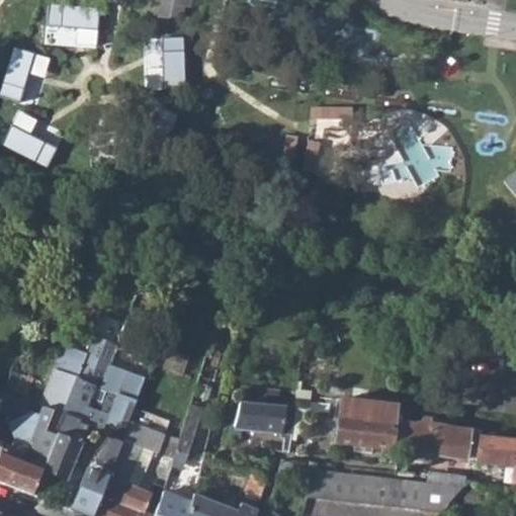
[(158,0),(157,13),(194,16),(195,0),(158,0)]
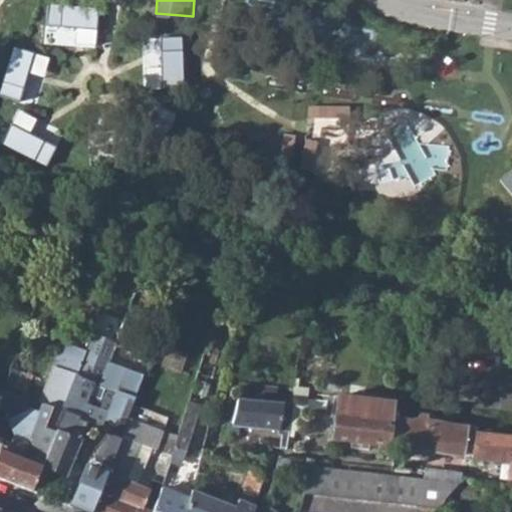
[(40,74),(40,93),(69,93),(70,75),(40,74)]
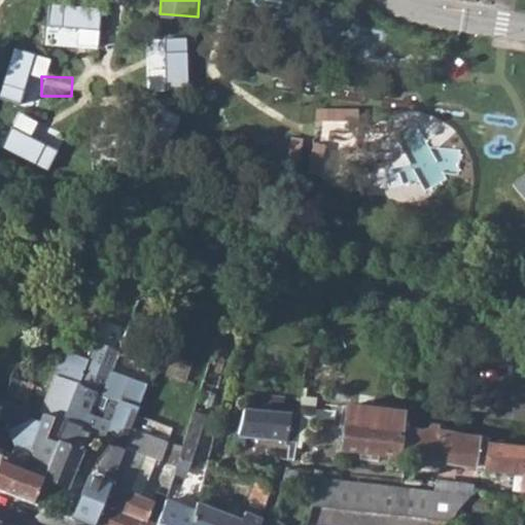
[(0,111),(21,112),(21,92),(0,91),(0,111)]
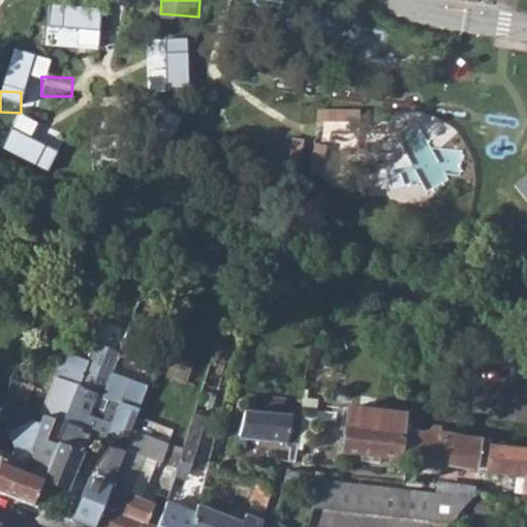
[(432,318),(444,320),(446,305),(446,302),(434,301),(432,318)]
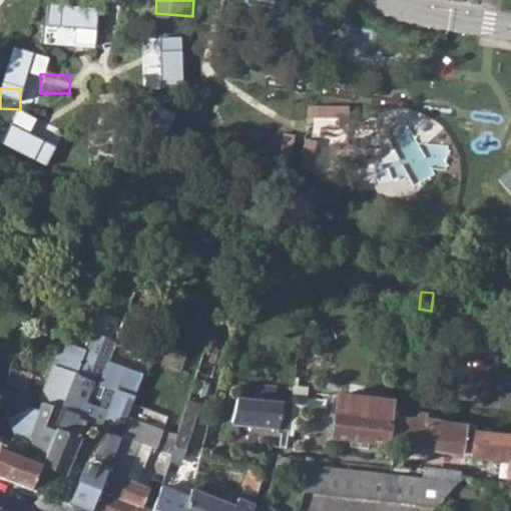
[(108,361),(115,364),(121,347),(115,344),(108,361)]
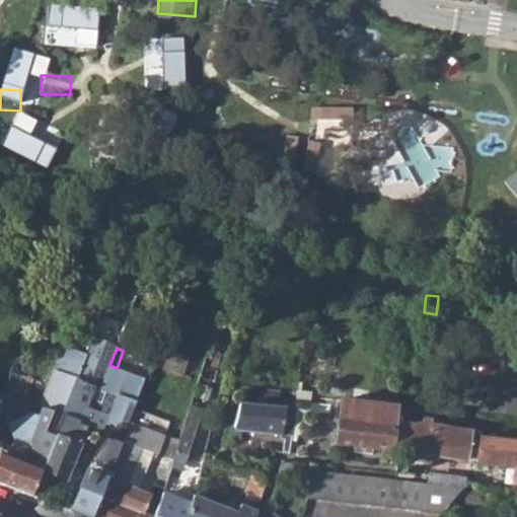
[(86,358),(82,368),(78,379),(66,412),(82,418),(106,427),(113,411),(88,401),(102,364),(86,358)]
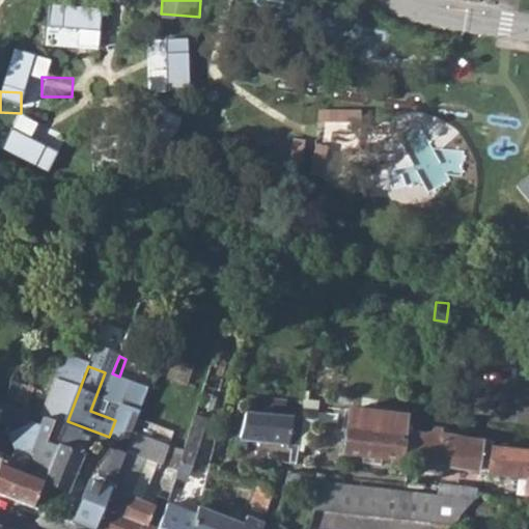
[(67,421),(80,388),(57,380),(43,417),(45,418),(43,424),(63,434),(67,421)]
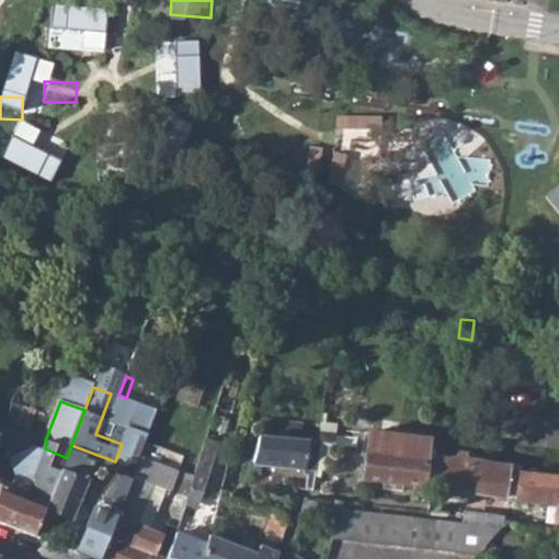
[(322,440),(326,422),(267,413),(265,430),(262,429),(258,456),(319,466),(322,440)]
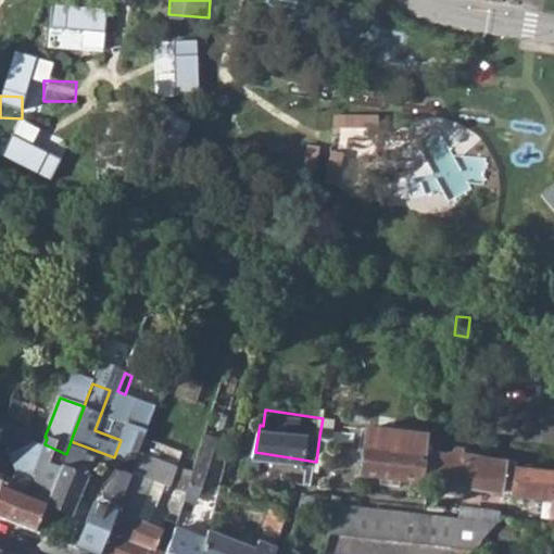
[(323,418),(319,436),(335,438),(336,428),(338,419),(323,416),(323,418)]
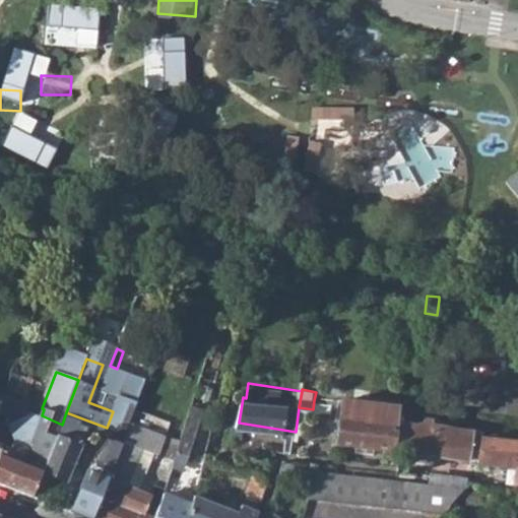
[(0,458),(0,480),(35,495),(44,471),(54,445),(55,443),(57,438),(59,433),(62,425),(42,415),(39,414),(31,413),(23,401),(2,393),(1,396),(0,399),(0,421),(6,424),(14,438),(7,457),(2,454),(0,458)]
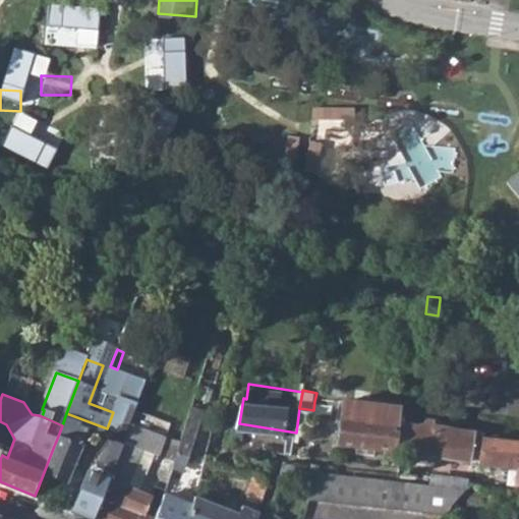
[(341,442),(396,448),(402,405),(347,398),(341,442)]
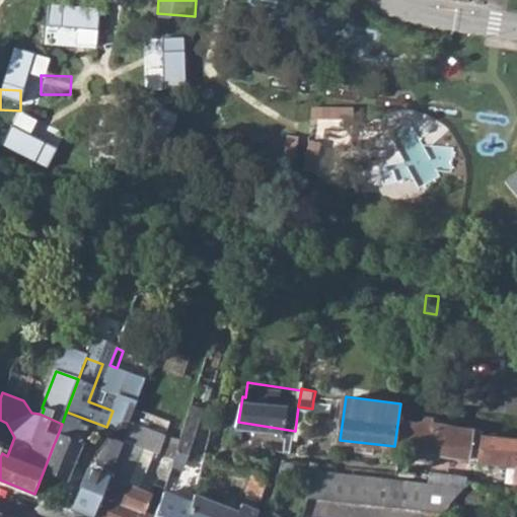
[(336,402),(313,399),(312,409),(334,413),(336,402)]
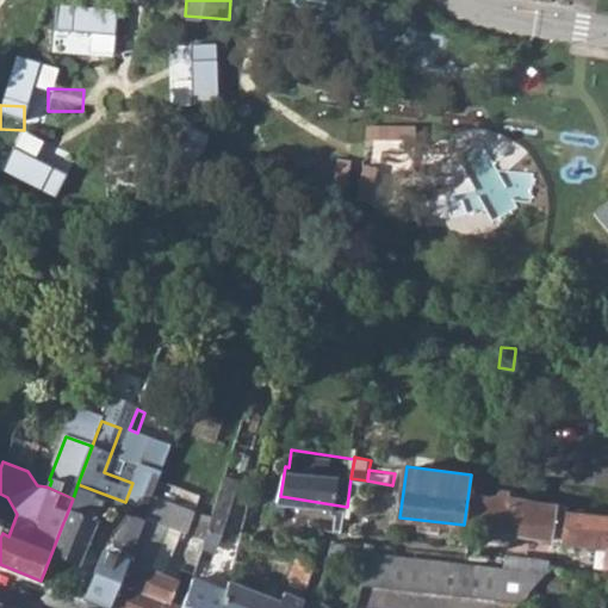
[(240,479),(225,475),(217,498),(231,502),(240,479)]
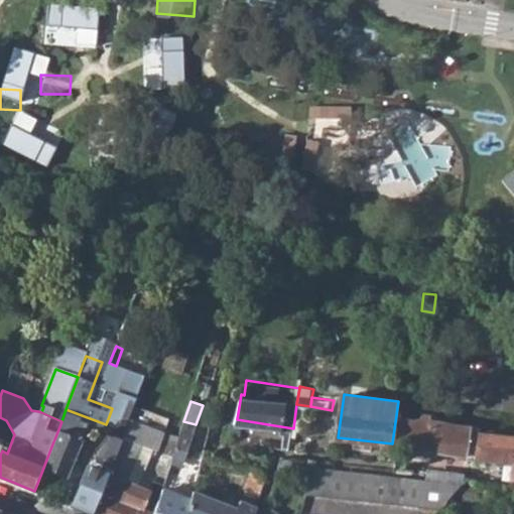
[(306,431),(310,406),(296,404),(293,428),(306,431)]
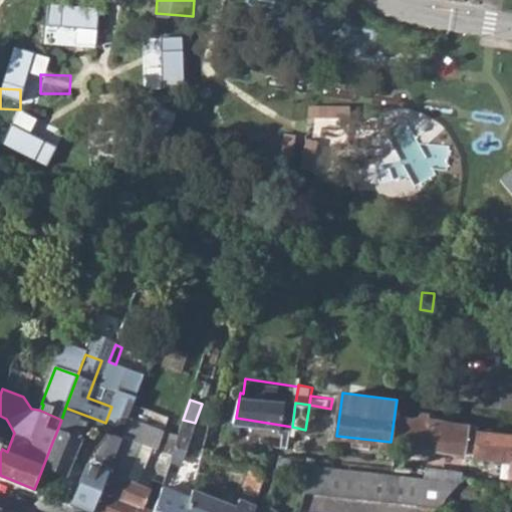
[(72,504),(91,511),(93,511),(108,474),(118,448),(122,438),(129,420),(133,411),(120,405),(114,422),(97,439),(72,504)]
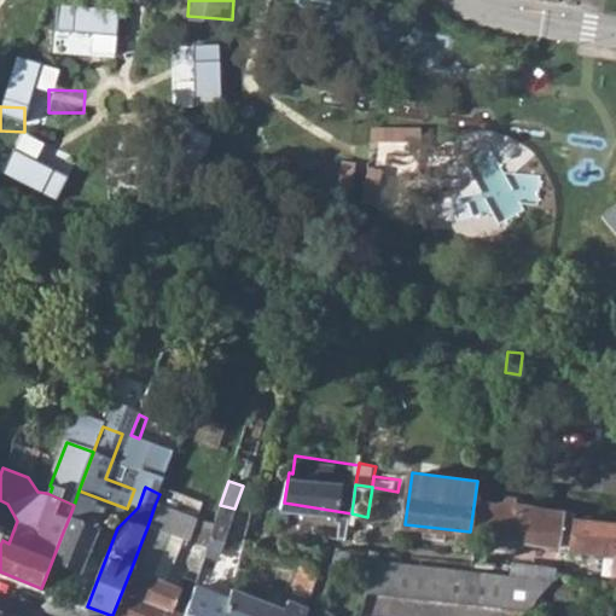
[(74,505),(70,515),(93,523),(98,511),(116,516),(127,509),(98,498),(79,490),(74,505)]
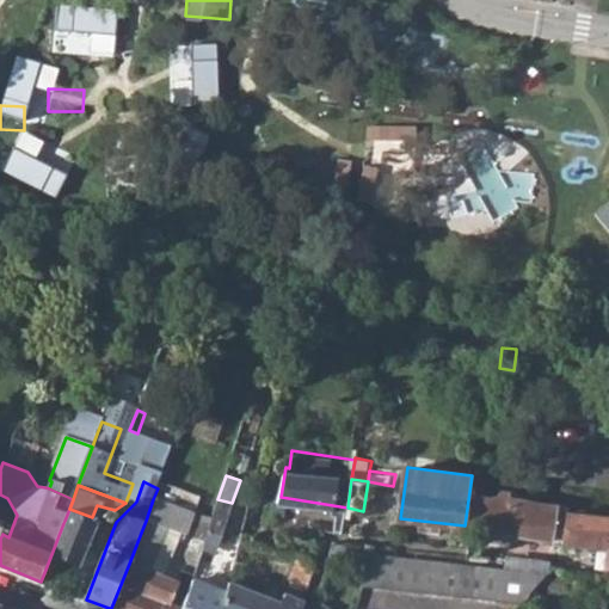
[(554,536),(557,518),(559,505),(540,503),(514,499),(514,491),(505,491),(504,498),(478,496),(473,527),(554,536)]
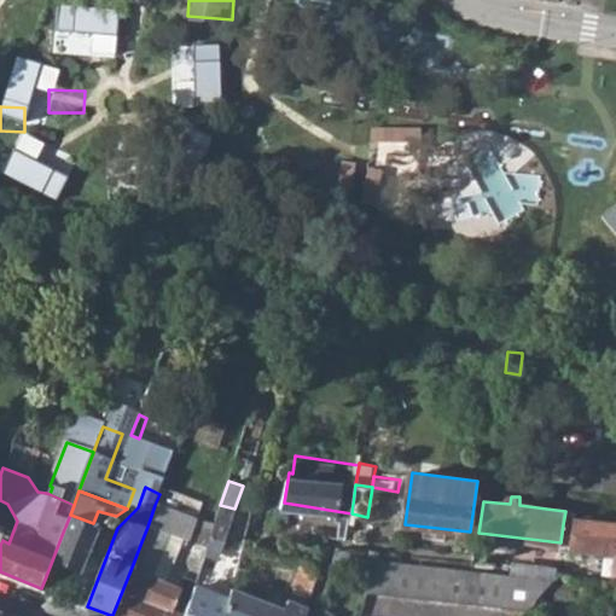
[(112,615),(166,615),(168,610),(173,611),(180,586),(154,577),(168,534),(190,541),(197,522),(155,505),(147,527),(143,539),(131,570),(112,615)]
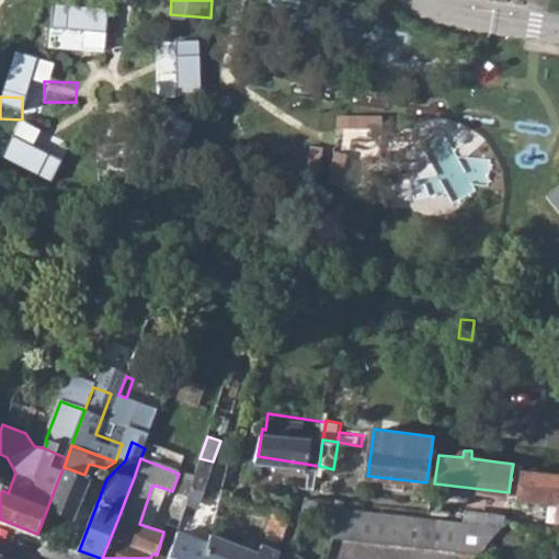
[(524,465),(513,464),(511,476),(522,478),(524,465)]
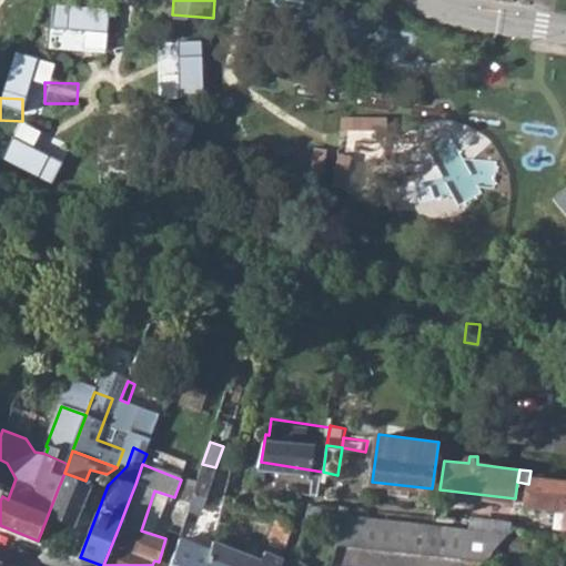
[(59,486),(48,515),(78,526),(93,485),(86,481),(64,473),(62,478),(60,484),(59,486)]
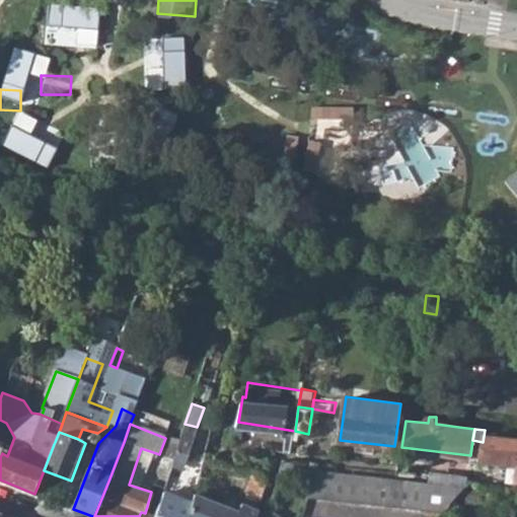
[(169,451),(162,461),(171,465),(171,463),(175,453),(169,451)]
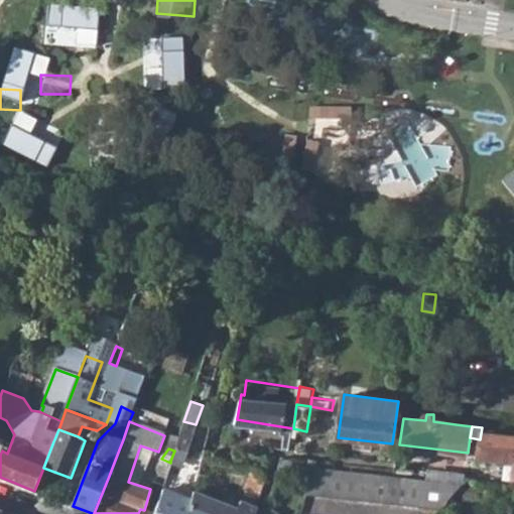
[(279,473),(312,477),(315,468),(317,461),(284,457),(279,473)]
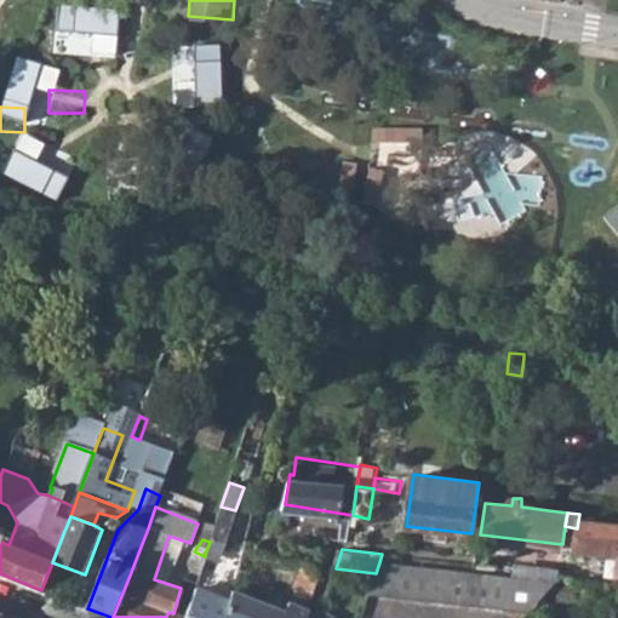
[(186,577),(196,581),(199,576),(205,556),(194,551),(186,577)]
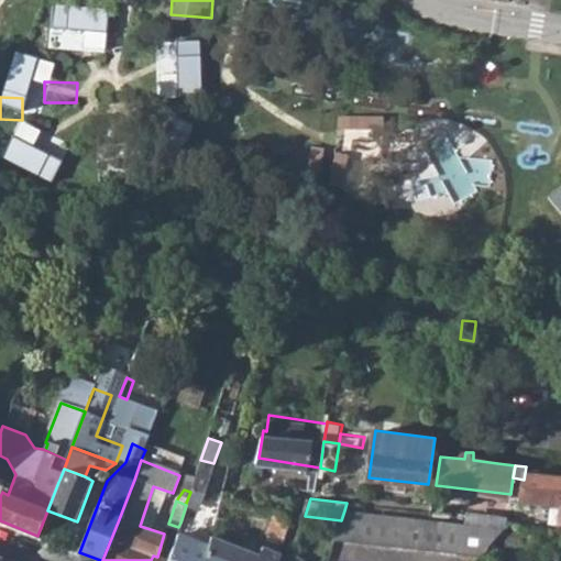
[(505,529),(344,510),(341,520),(336,539),(482,556),(505,529)]
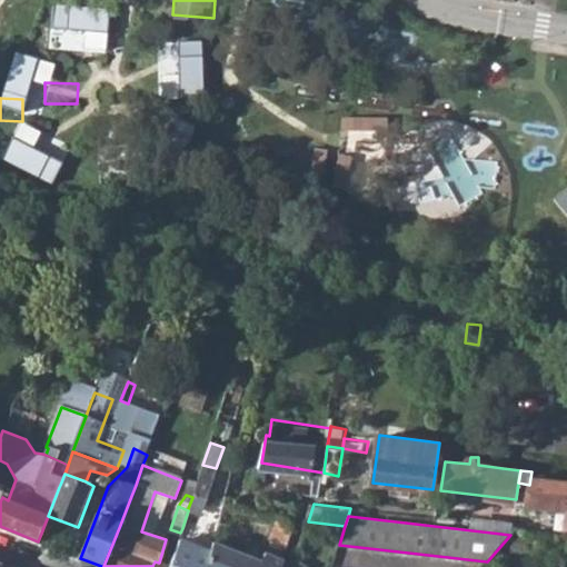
[(276,545),(289,549),(297,521),(282,519),(276,545)]
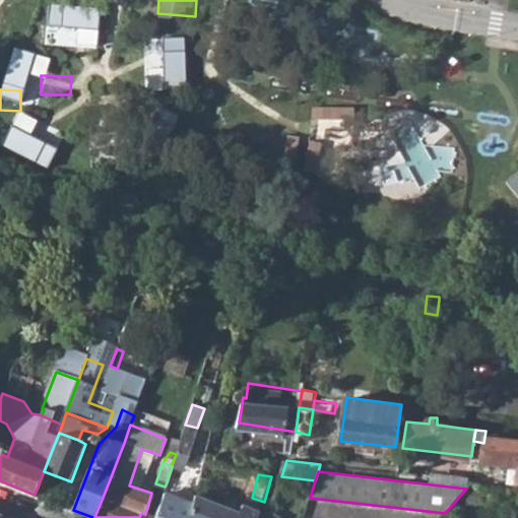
[(189,517),(256,517),(259,510),(242,503),(239,509),(196,492),(193,504),(189,517)]
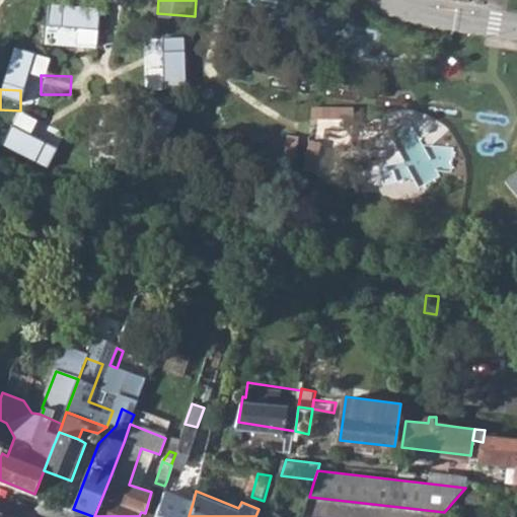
[(154,516),(162,495),(151,492),(145,513),(141,512),(139,516),(154,516)]
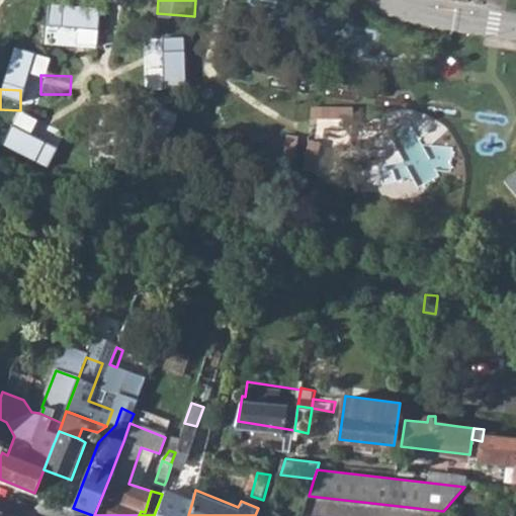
[(162,494),(154,515),(188,515),(192,502),(163,491),(162,494)]
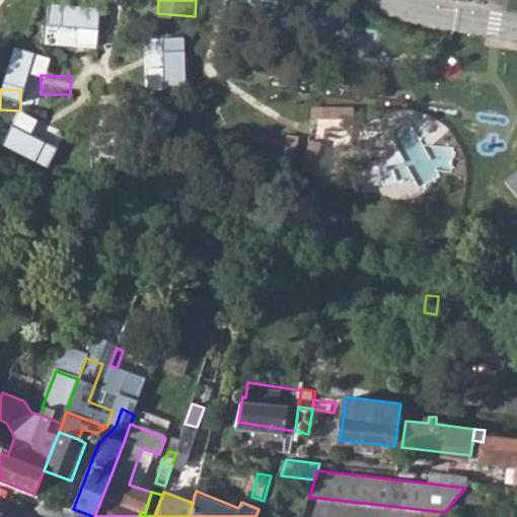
[(284,516),(272,507),(269,516),(284,516)]
